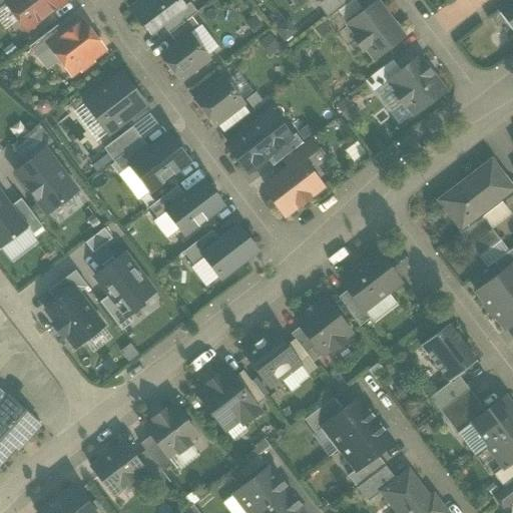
[(0,0),(0,8),(6,4),(10,0),(0,0)]
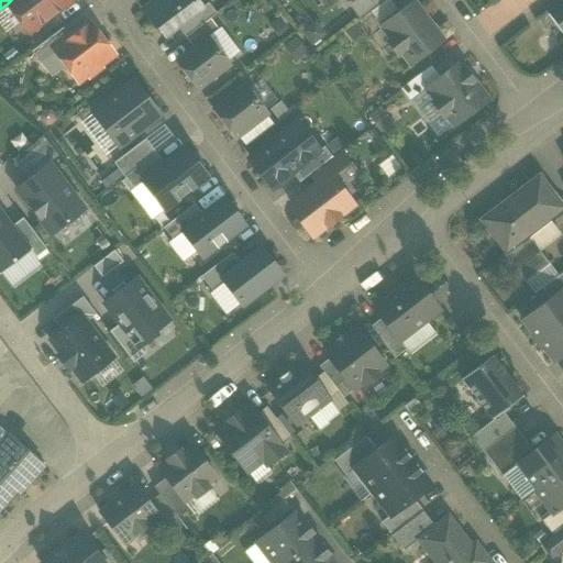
[(11,0),(7,4),(29,33),(70,1),(69,0),(11,0)]
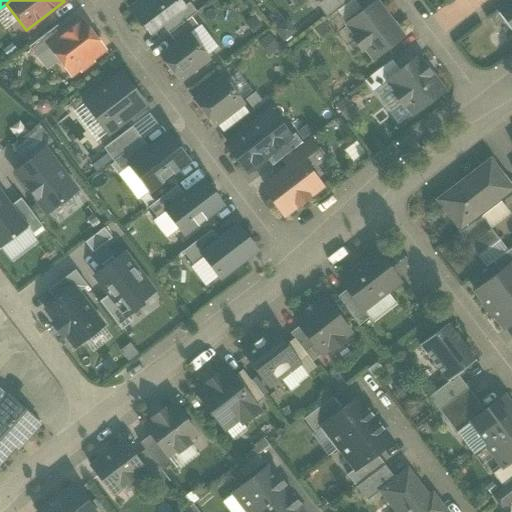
[(141,0),(129,10),(141,26),(143,25),(150,34),(161,25),(184,8),(183,7),(177,0),(141,0)]
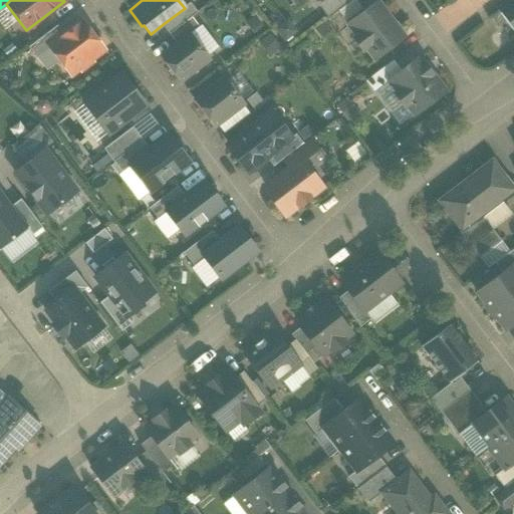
[(321,0),(319,0),(316,3),(328,19),(352,0),(321,0)]
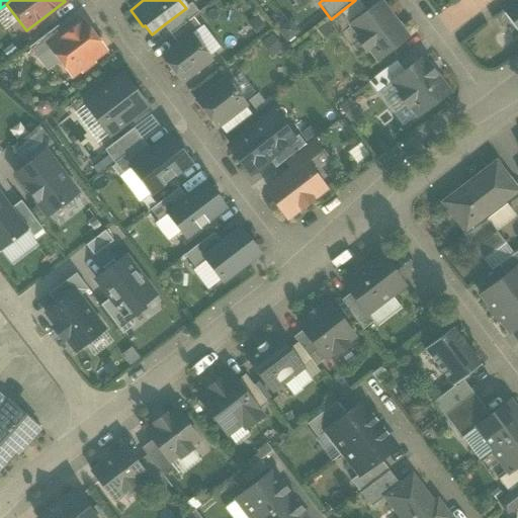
[(517,0),(515,0),(510,5),(502,10),(517,30),(517,0)]
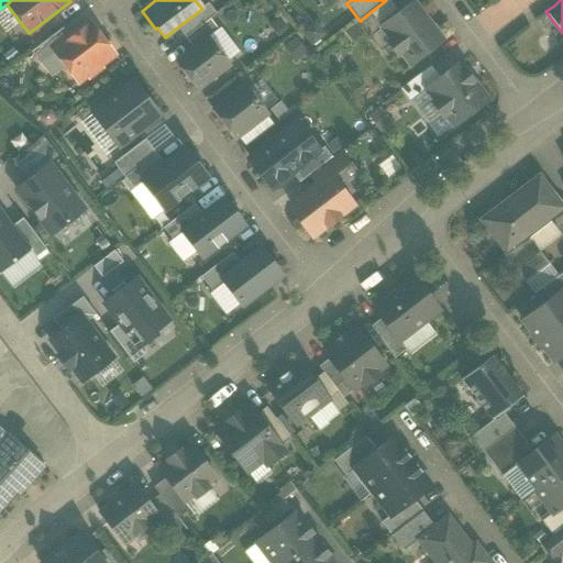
[(202,9),(177,28),(185,39),(209,20),(216,14),(208,3),(201,8),(202,9)]
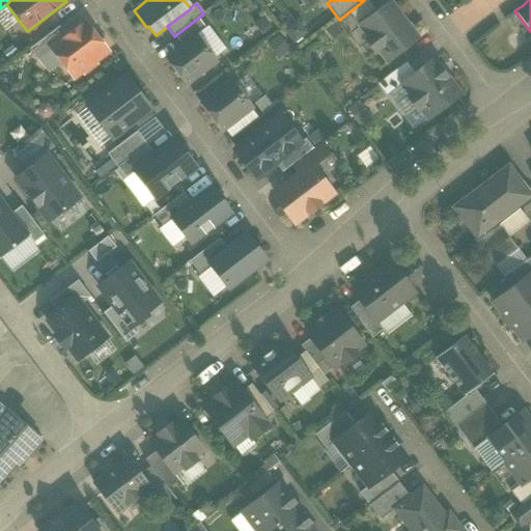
[(417,38),(389,3),(360,26),(368,37),(365,40),(374,53),(378,50),(387,61),(417,38)]
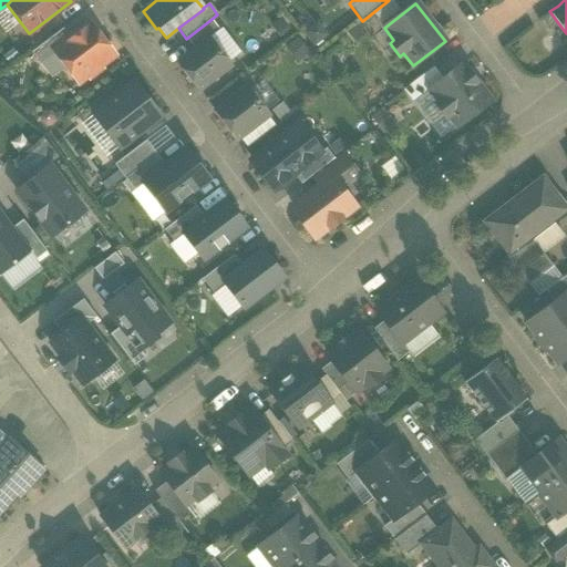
[(210,20),(186,39),(194,49),(209,38),(218,31),(210,20)]
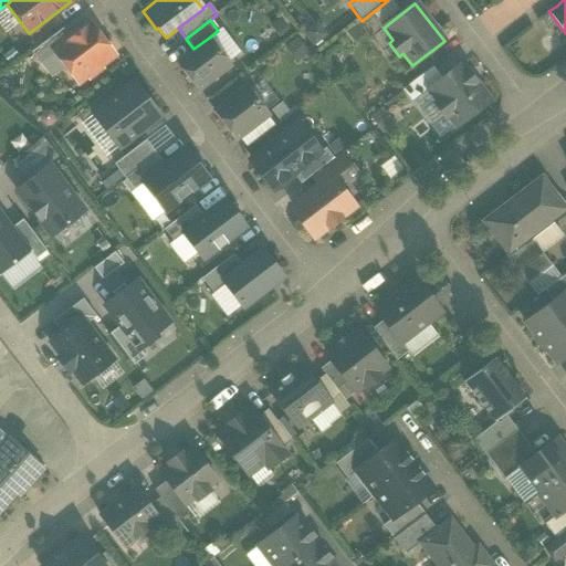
[(71,41),(54,53),(76,82),(86,74),(90,79),(102,70),(98,65),(113,54),(91,25),(71,41)]
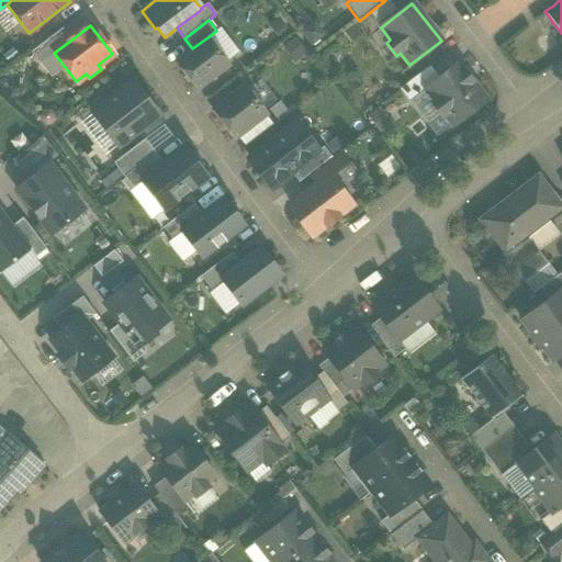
[(62,29),(42,44),(51,55),(54,53),(70,41),(62,29)]
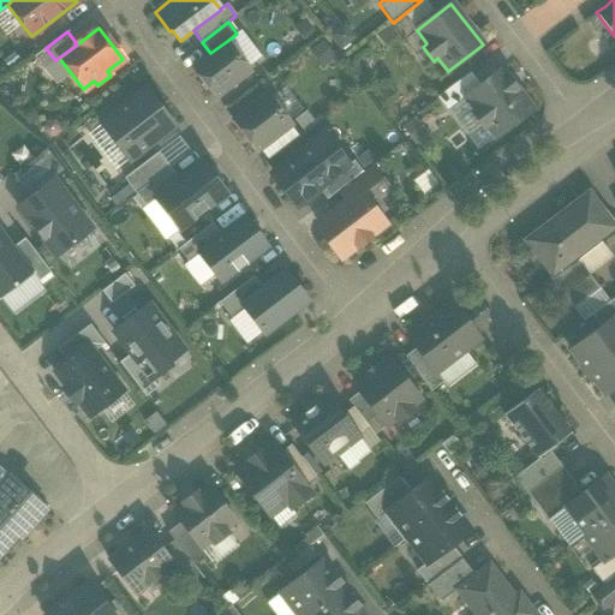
[(210,53),(191,69),(215,99),(250,72),(227,41),(210,53)]
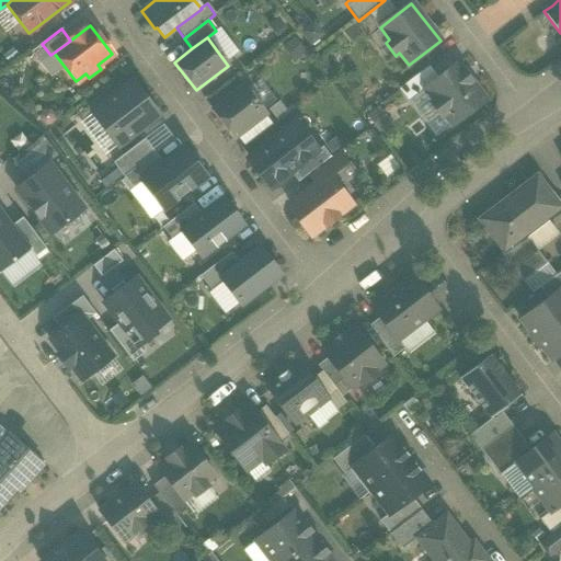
[(42,44),(31,52),(39,64),(50,55),(42,44)]
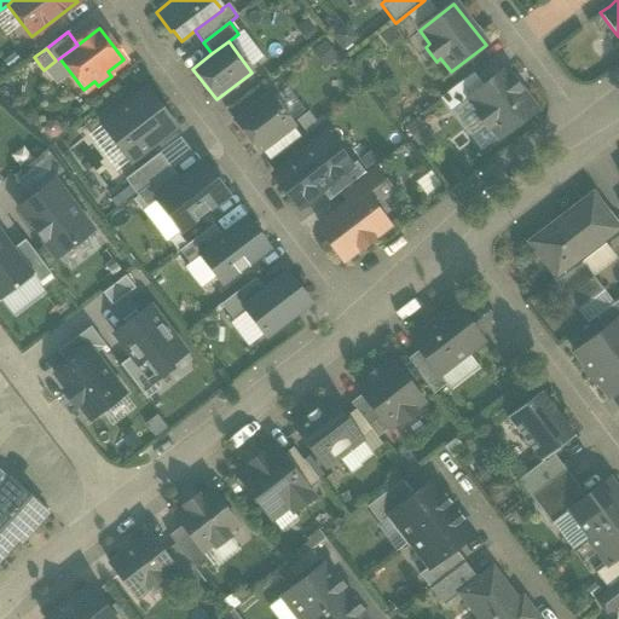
[(482,87),(468,99),(478,113),(475,115),(486,128),(489,127),(498,139),(536,110),(504,70),(482,87)]
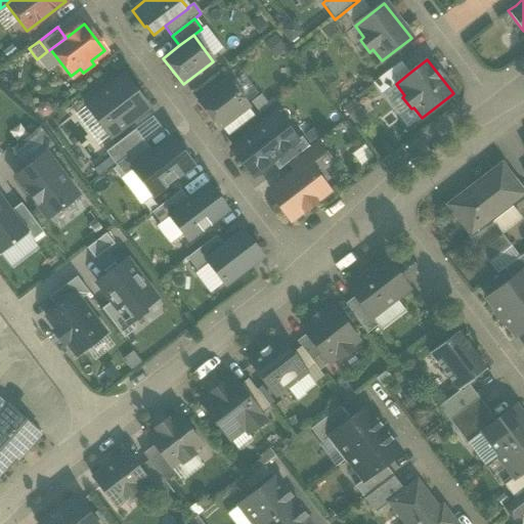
[(400,62),(384,75),(393,86),(396,84),(408,74),(400,62)]
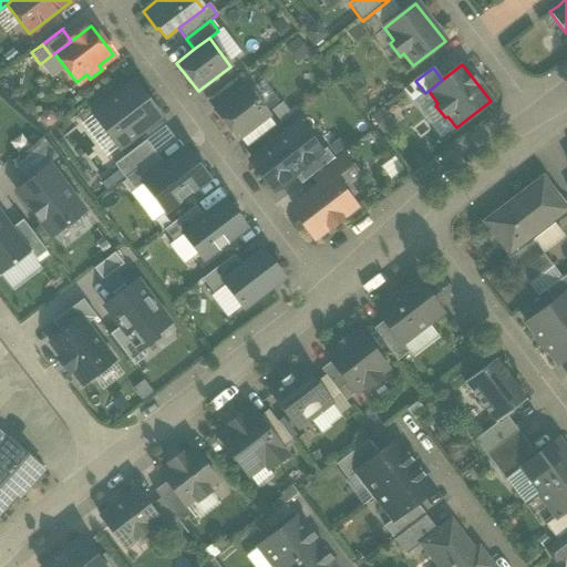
[(134,81),(91,113),(119,150),(162,116),(134,81)]
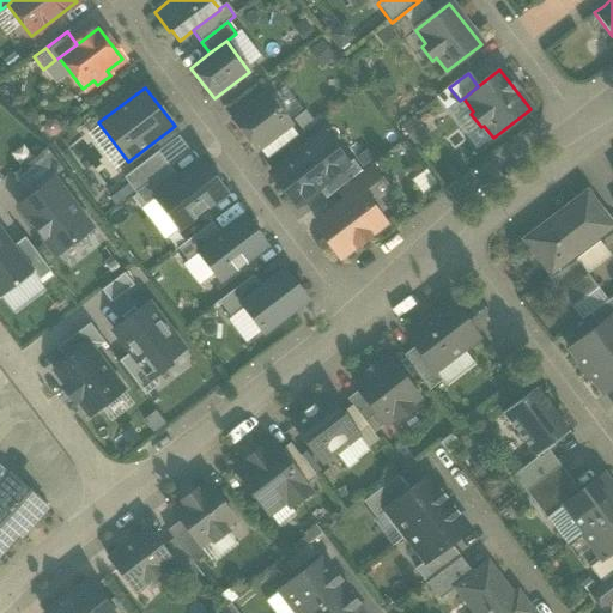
[(449,87),(437,97),(447,110),(460,101),(449,87)]
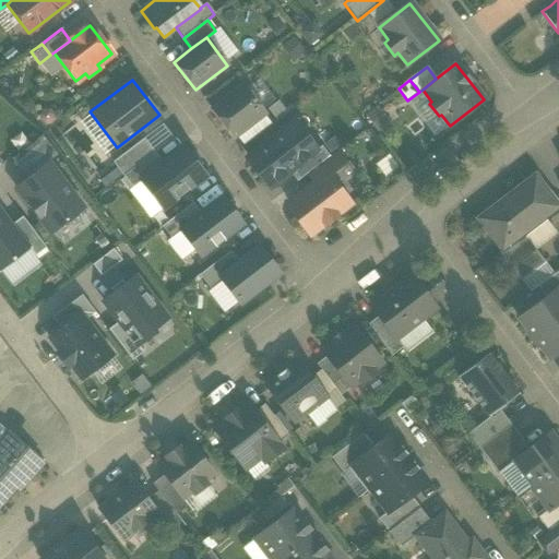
[(244,86),(212,110),(233,138),(264,114),(244,86)]
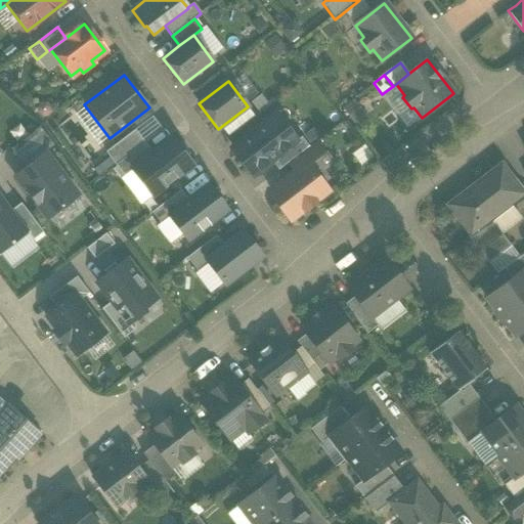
[(260,96),(252,102),(259,113),(267,106),(260,96)]
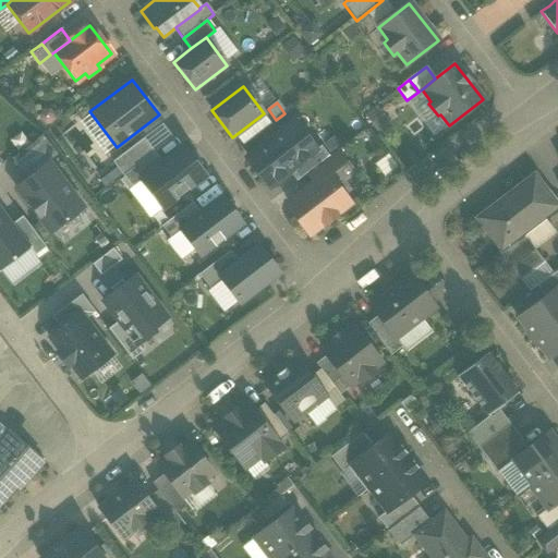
[(293,124),(249,159),(269,186),(289,172),(311,155),(314,152),(293,124)]
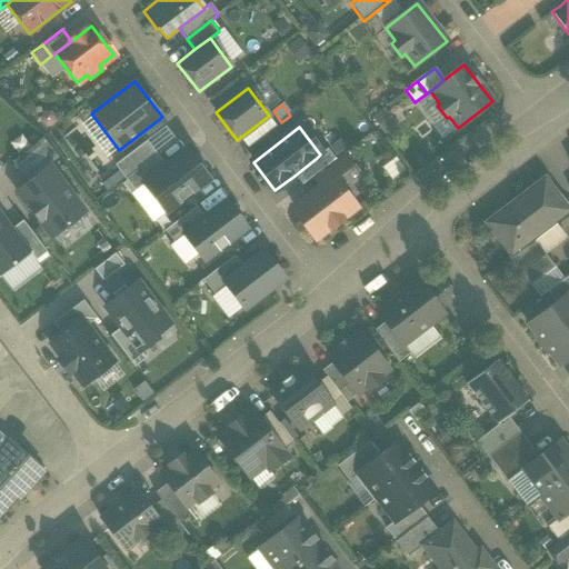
[(188,149),(142,185),(167,216),(212,180),(188,149)]
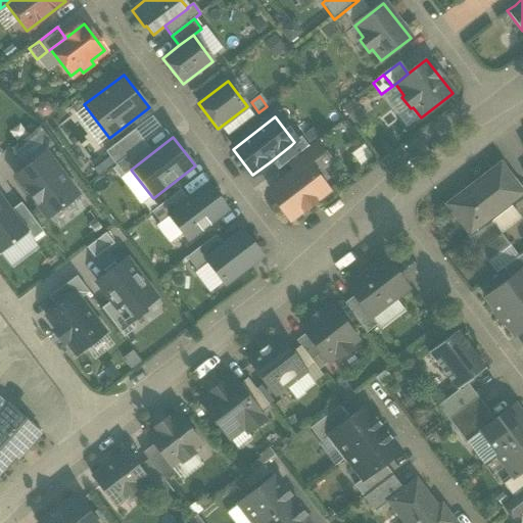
[(300,137),(294,142),(291,145),(299,154),(306,149),(308,147),(300,137)]
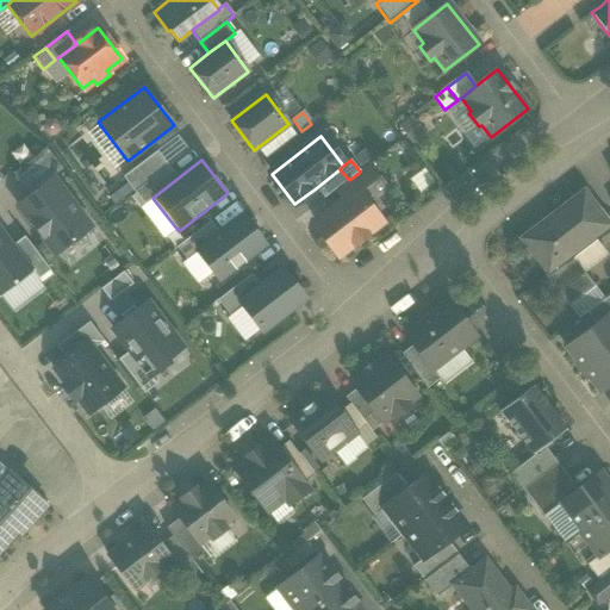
[(377,179),(367,167),(360,172),(358,174),(367,186),(377,179)]
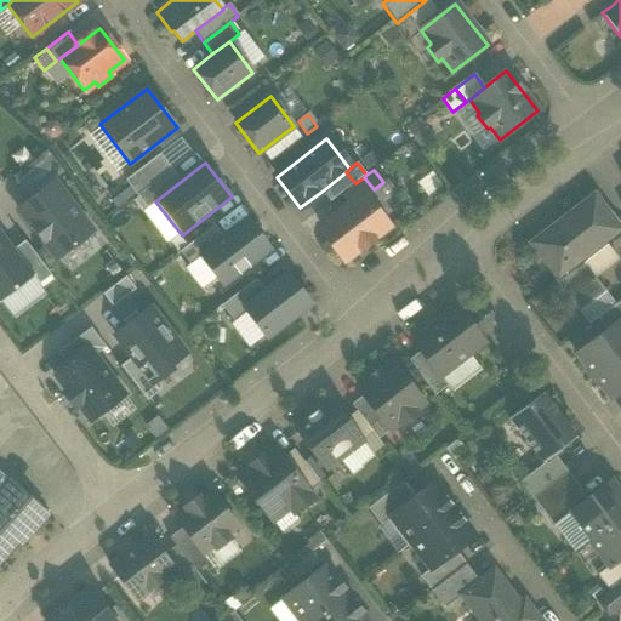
[(346,172),(322,192),(330,203),(341,194),(355,183),(346,172)]
